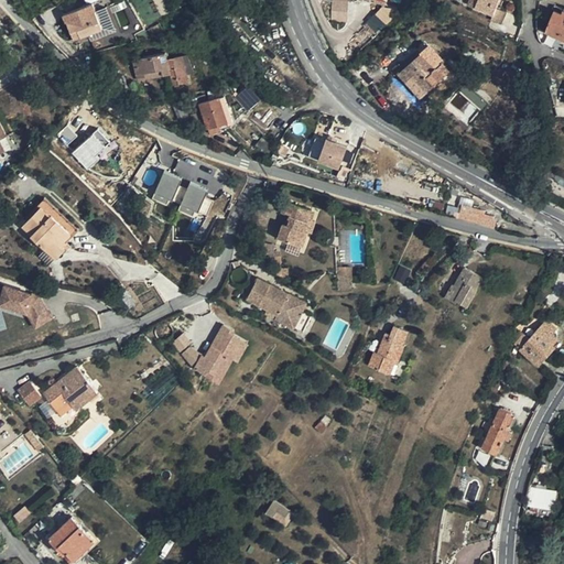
[(478,0),(476,7),(476,8),(494,15),(497,8),(499,0),(478,0)]
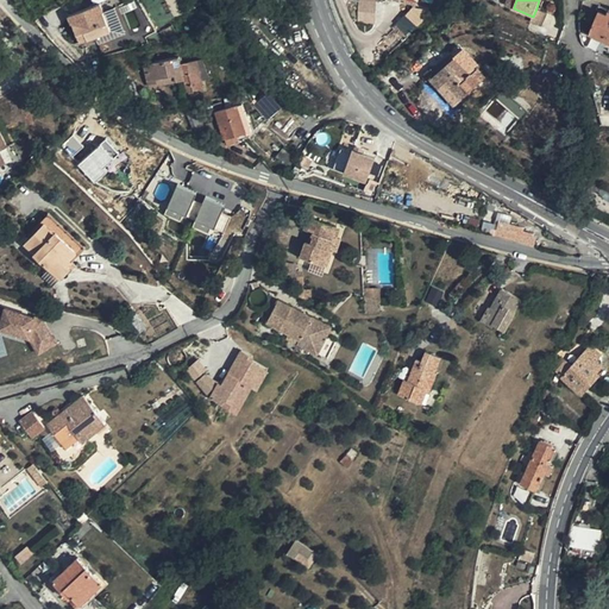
[(413,6),(395,25),(407,36),(425,18),(413,6)]
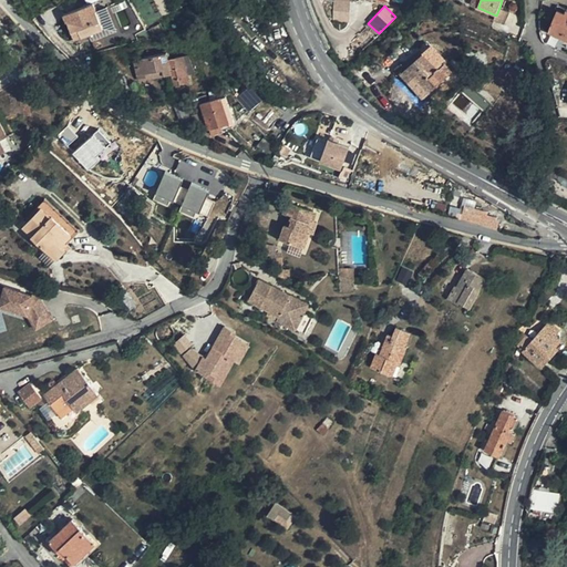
[(566,8),(560,6),(553,23),(559,27),(558,31),(566,34),(566,8)]
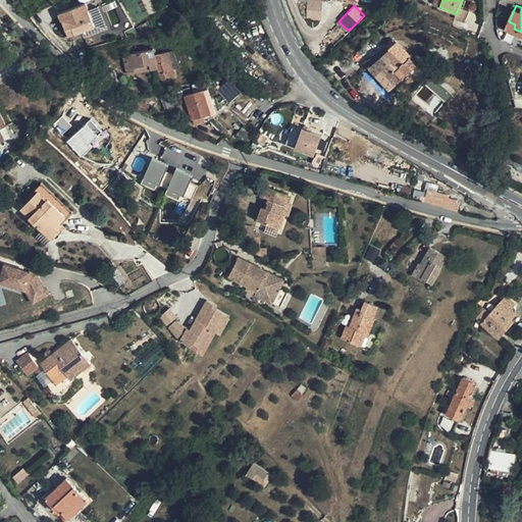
[(460,7),(457,14),(455,17),(463,20),(467,10),(460,7)]
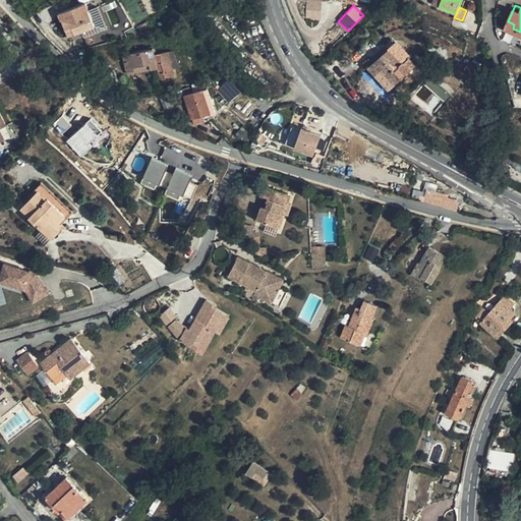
[(61,19),(65,30),(71,26),(74,34),(95,25),(88,8),(61,19)]
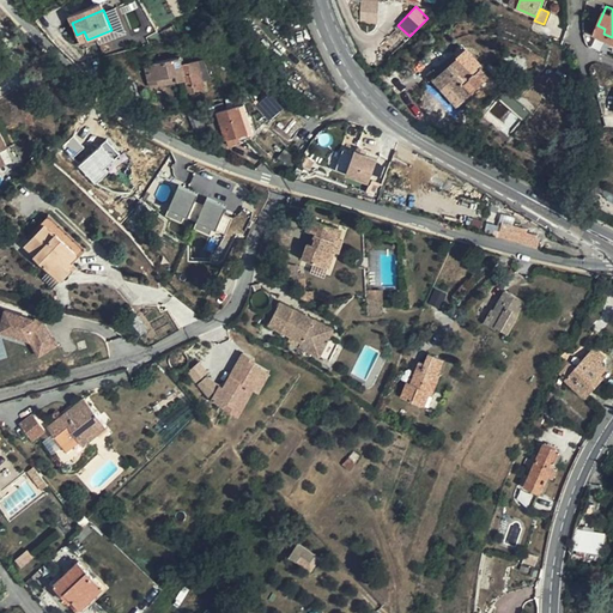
[(602,37),(604,34),(605,29),(598,25),(594,34),(602,37)]
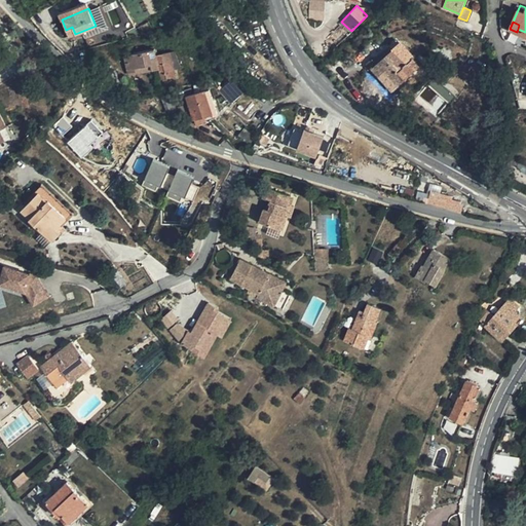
[(72,27),(66,30),(69,37),(75,34),(72,27)]
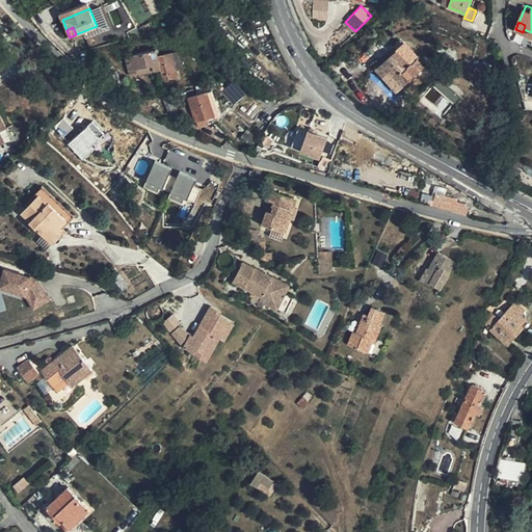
[(406,44),(377,69),(384,76),(390,71),(404,86),(427,65),(406,44)]
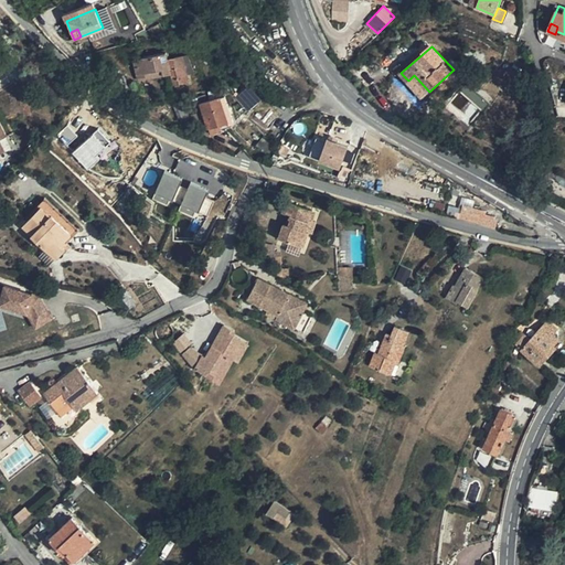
[(170,67),(171,73),(173,85),(189,82),(182,55),(168,60),(166,52),(134,60),(137,78),(149,75),(148,73),(170,67)]
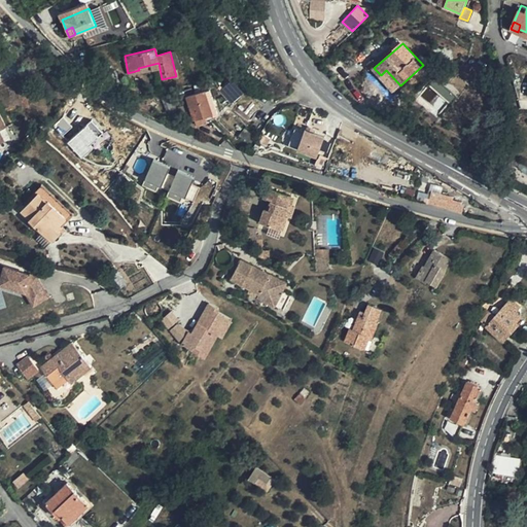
[(98,63),(107,75),(113,71),(105,59),(98,63)]
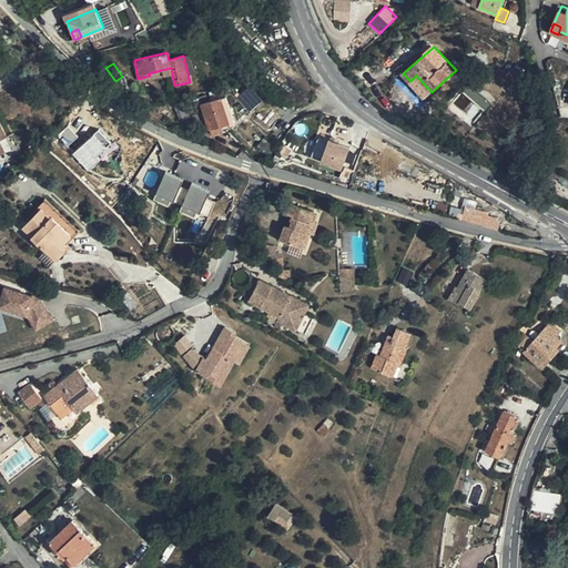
[(150,75),(150,78),(172,73),(171,68),(149,73),(150,75)]
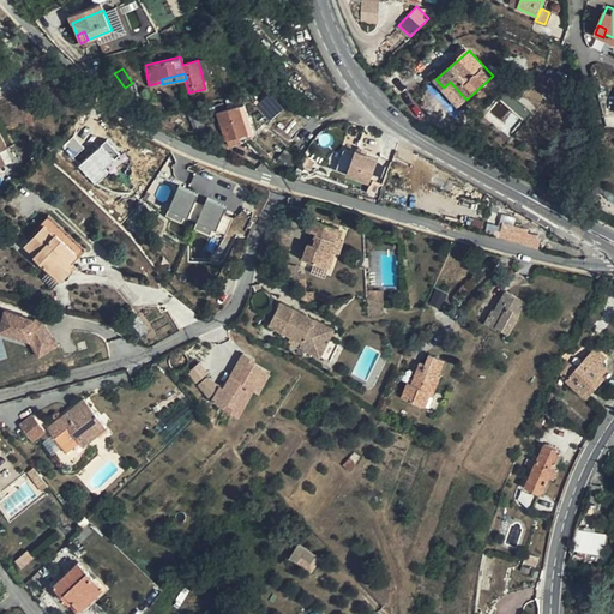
[(24,89),(17,92),(23,106),(31,103),(24,89)]
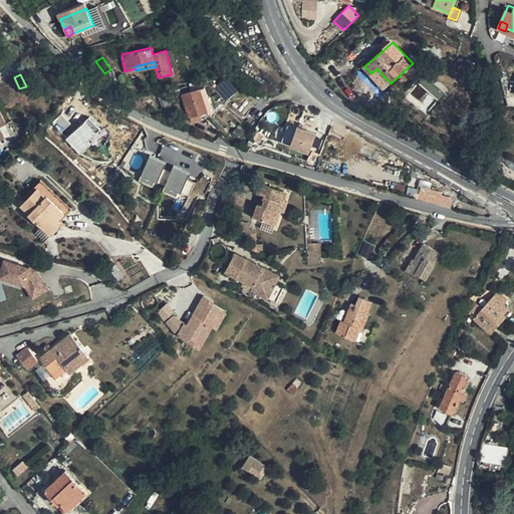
[(201,113),(201,115),(213,112),(205,87),(182,93),(190,117),(201,113)]
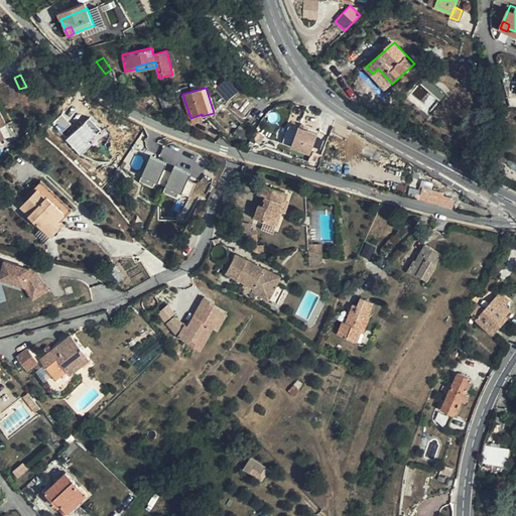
[(166,91),(160,94),(166,108),(172,106),(166,91)]
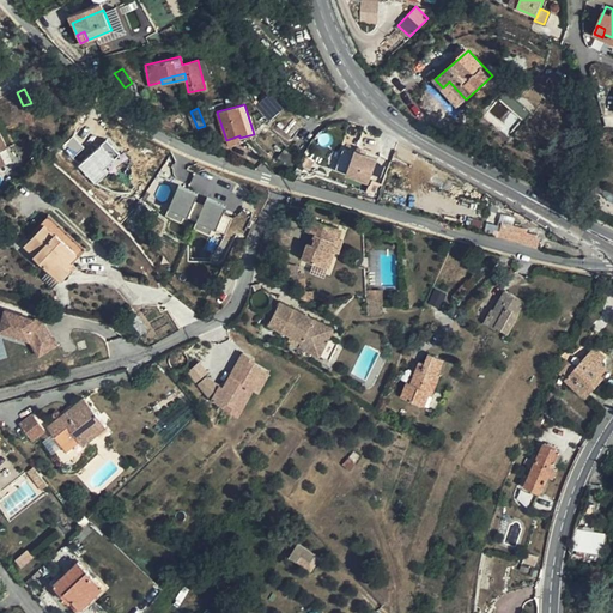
[(198,128),(190,111),(187,113),(194,129),(198,128)]
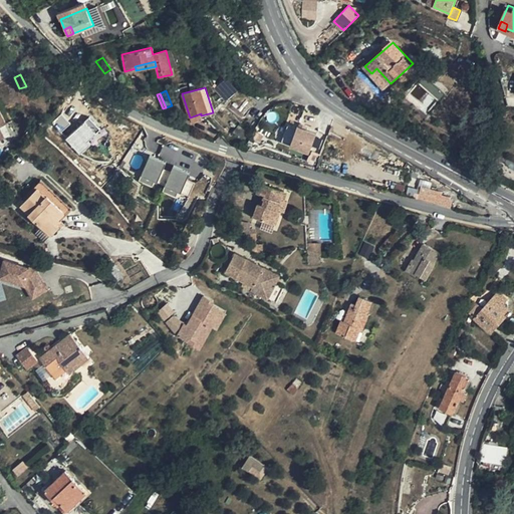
[(201,113),(190,117),(191,123),(202,119),(201,115),(201,113)]
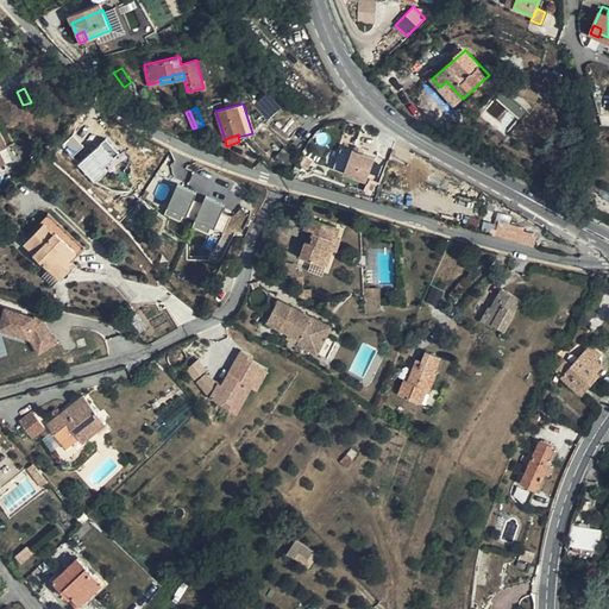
[(104,139),(77,165),(94,183),(108,170),(105,167),(118,154),(104,139)]
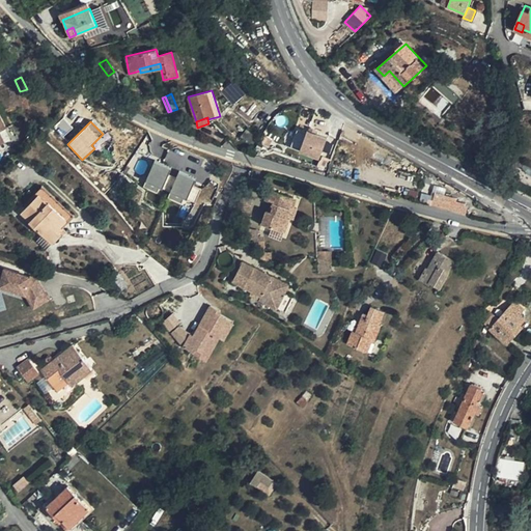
[(318,160),(327,139),(298,128),(289,149),(318,160)]
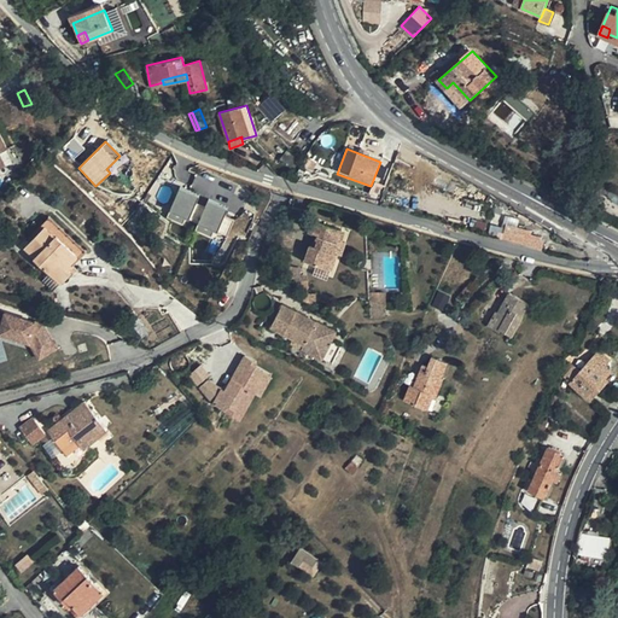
[(187,226),(197,192),(178,187),(168,220),(187,226)]
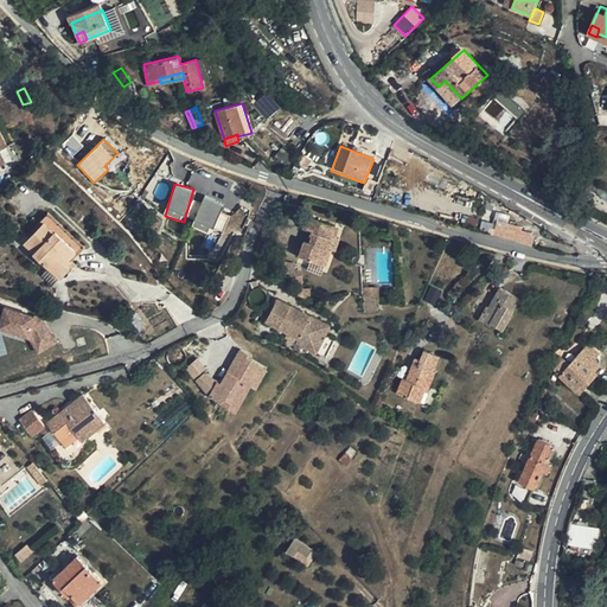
[(192,228),(210,234),(221,203),(203,197),(192,228)]
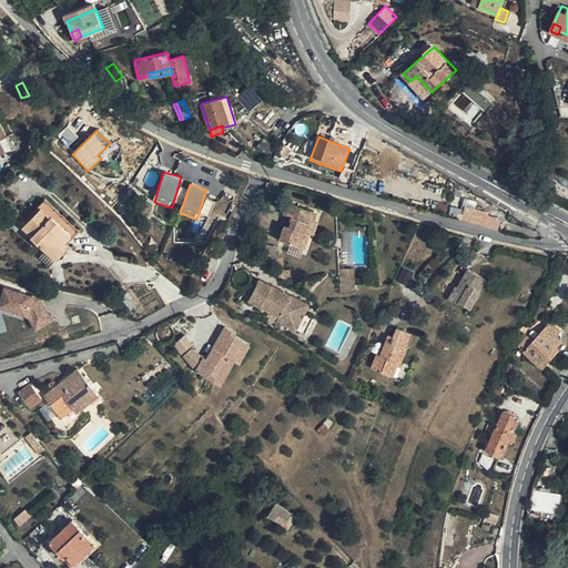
[(64,249),(68,244),(64,241),(71,234),(51,215),(57,209),(44,198),(29,214),(32,217),(22,227),(32,236),(56,260),(66,250),(64,249)]
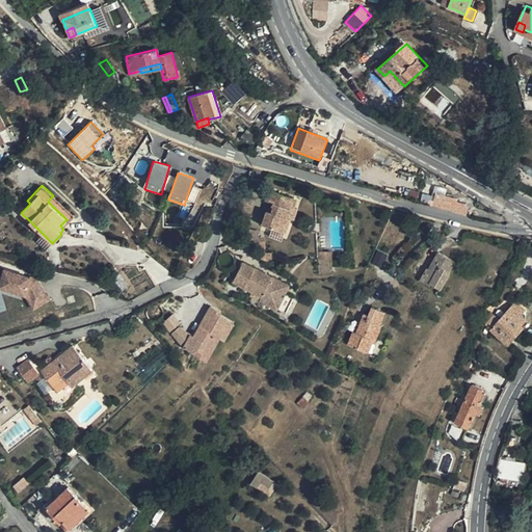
[(287,217),(291,206),(294,197),(270,189),(266,201),(271,203),(271,205),(274,206),(272,212),(268,210),(263,224),(286,233),(290,218),(287,217)]
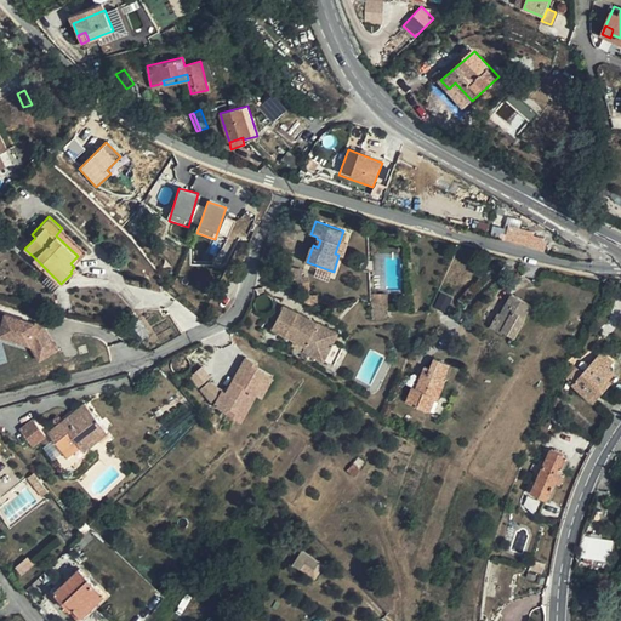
[(508,226),(506,237),(531,243),(530,246),(545,250),(547,243),(543,241),(545,239),(534,235),(535,232),(508,226)]
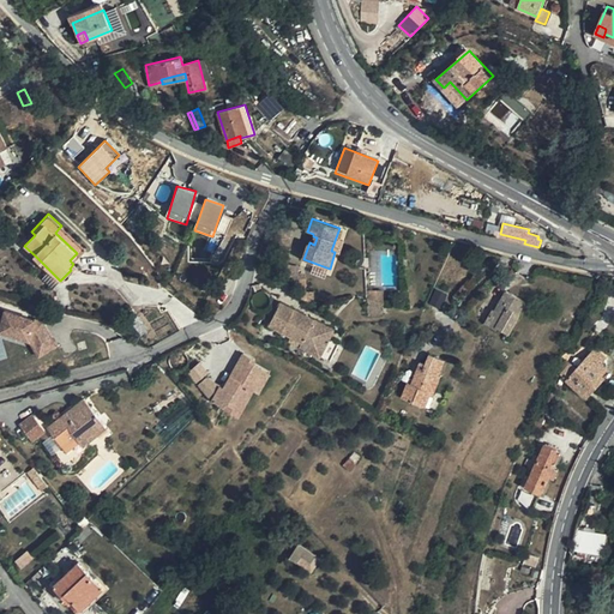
[(77,253),(80,257),(86,250),(61,226),(55,233),(77,253)]
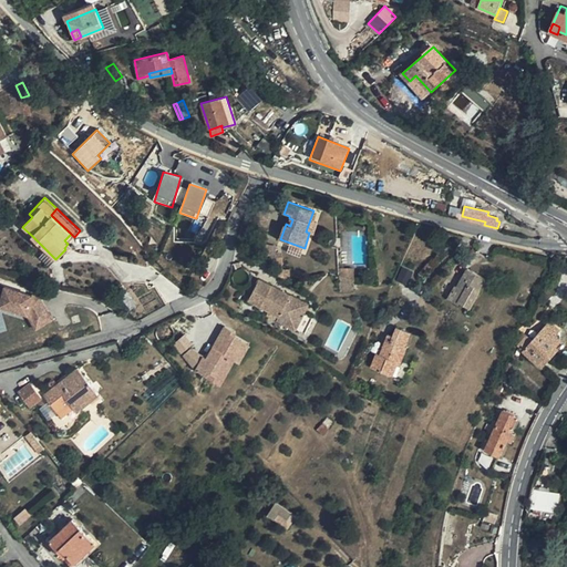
[(256,226),(268,226),(268,210),(257,210),(256,226)]
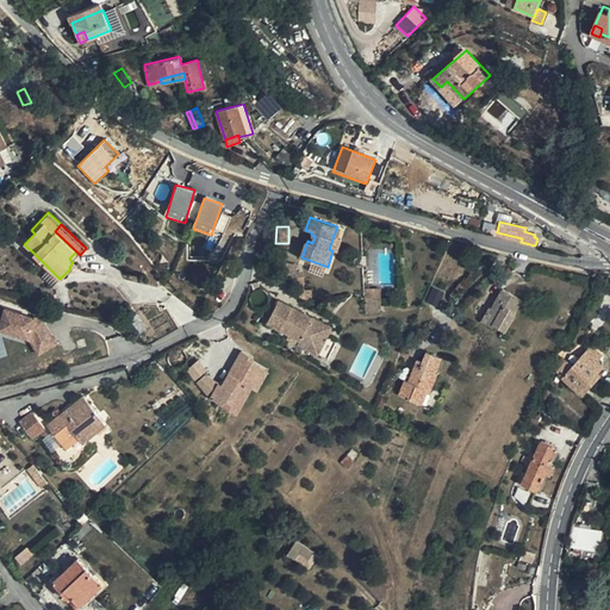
[(341,238),(334,236),(329,249),(332,250),(337,251),(341,238)]
